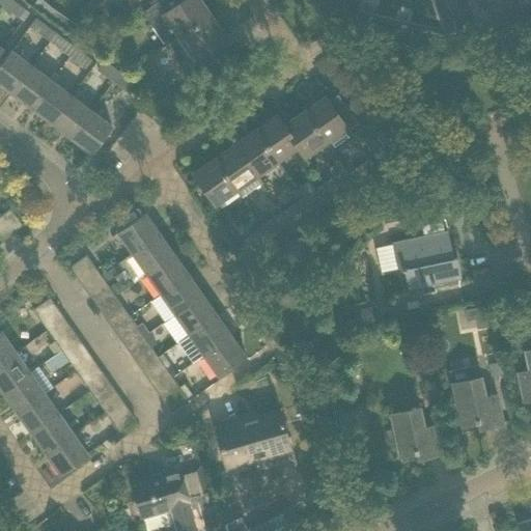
[(25,9),(11,0),(7,0),(3,6),(19,18),(25,9)]
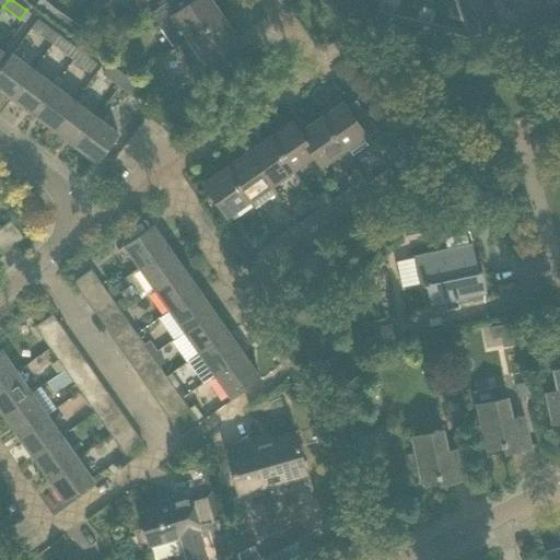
[(55,0),(38,0),(36,3),(49,11),(55,0)]
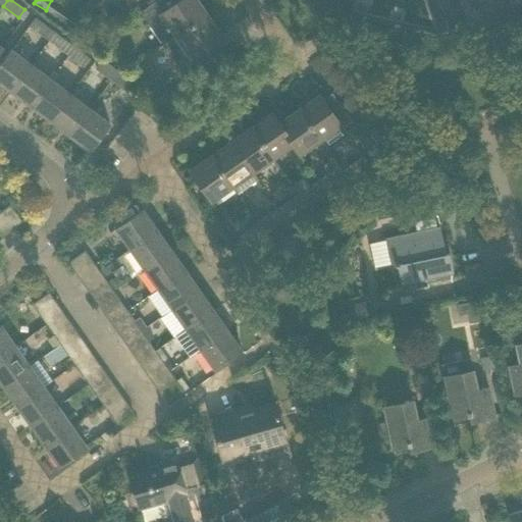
[(108,0),(109,1),(114,4),(126,11),(131,4),(133,0),(108,0)]
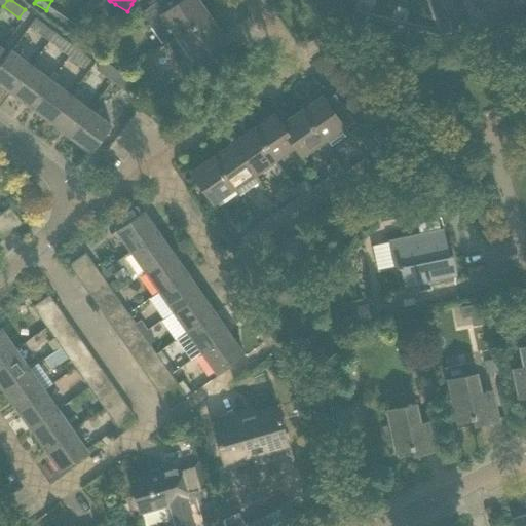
[(207,14),(196,0),(158,0),(141,13),(153,32),(157,30),(166,43),(207,14)]
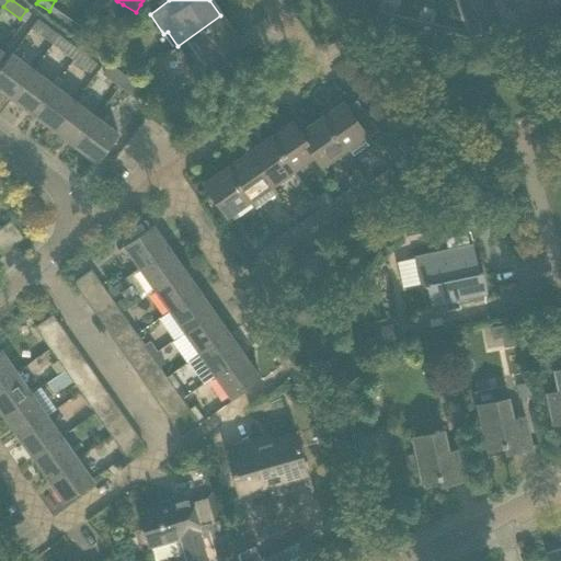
[(479,0),(459,0),(465,13),(482,8),(479,0)]
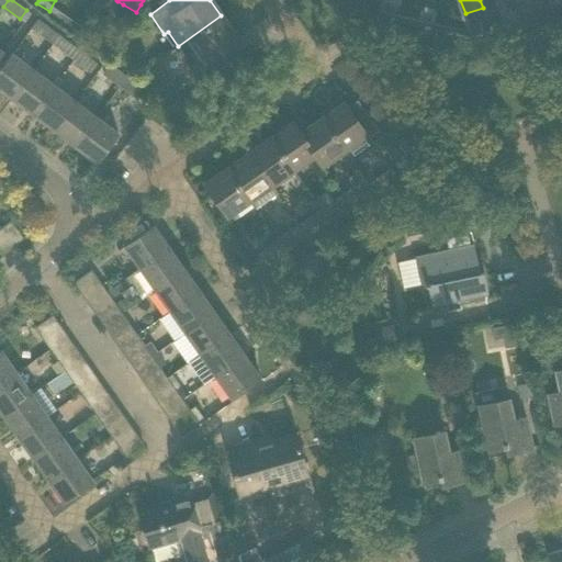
[(499,22),(492,0),(481,0),(490,24),(499,22)]
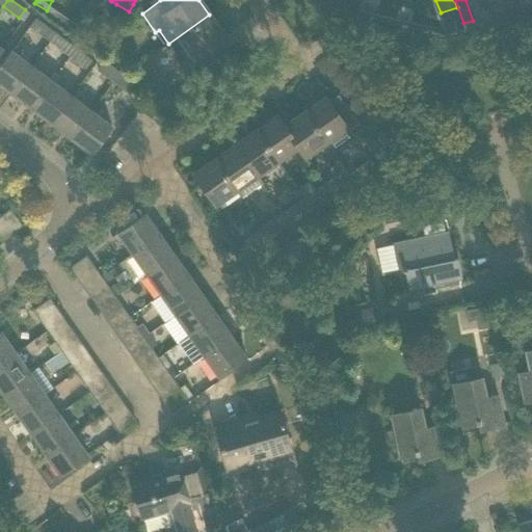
[(59,14),(54,21),(69,31),(74,24),(59,14)]
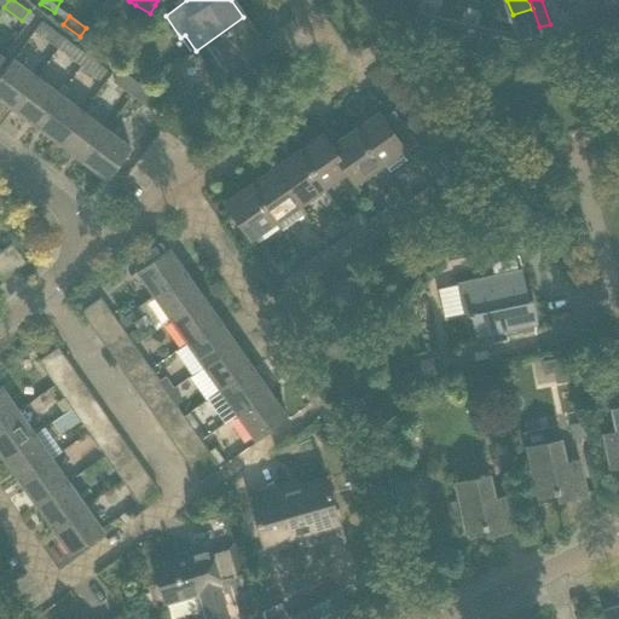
[(261,42),(243,17),(192,53),(209,77),(219,91),(247,71),(238,59),(261,42)]
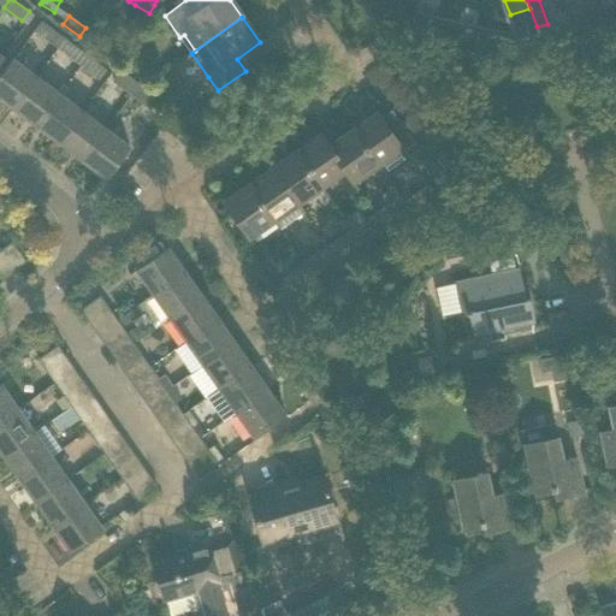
[(35,30),(53,43),(60,35),(42,21),(35,30)]
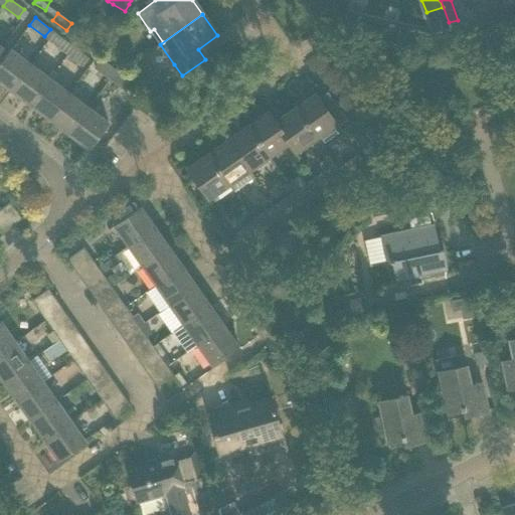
[(73,46),(58,35),(54,32),(48,40),(67,54),(73,46)]
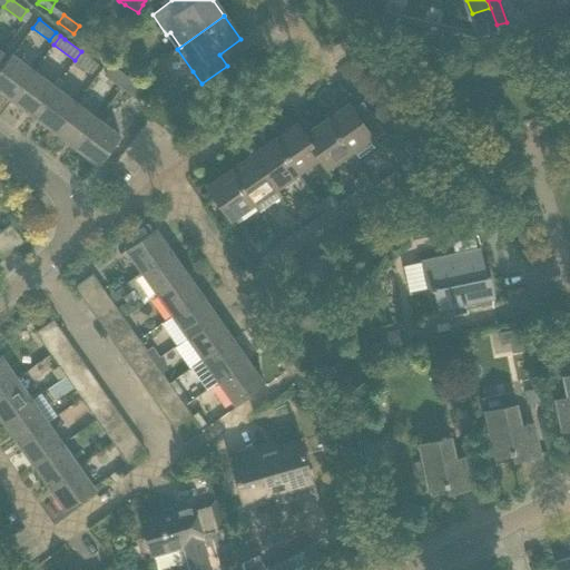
[(98,65),(81,51),(75,60),(91,74),(98,65)]
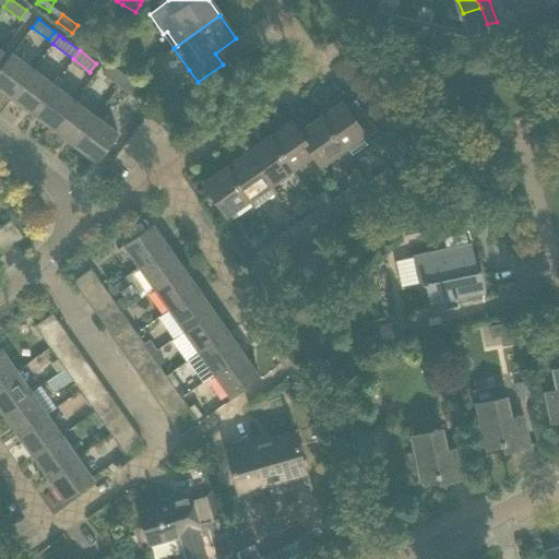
[(0,88),(11,98),(33,69),(12,54),(0,68),(0,88)]
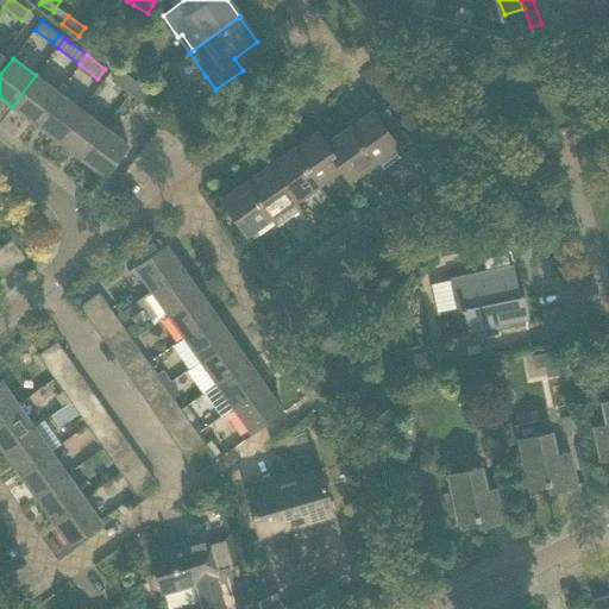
[(137,83),(119,70),(112,81),(130,94),(137,83)]
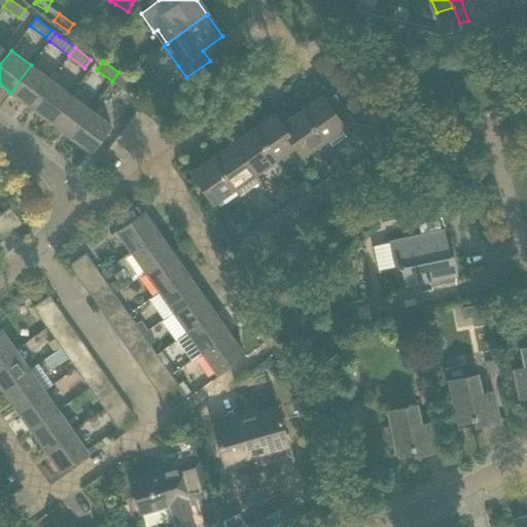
[(30,107),(50,80),(31,65),(10,93),(30,107)]
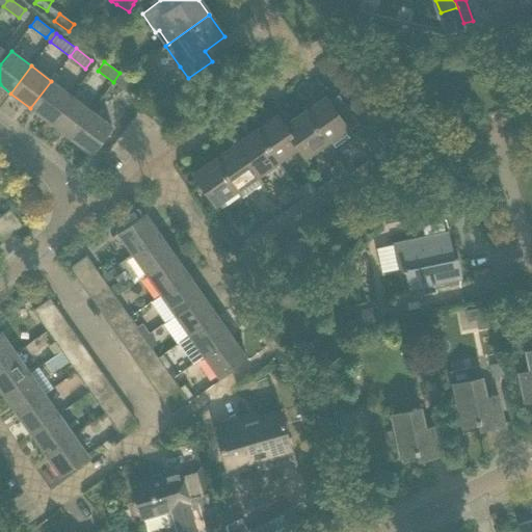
[(136,85),(120,73),(113,82),(129,94),(136,85)]
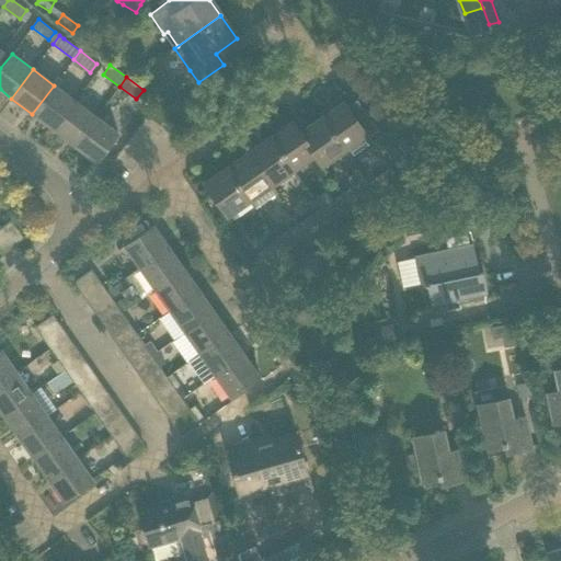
[(54,130),(76,101),(54,86),(32,114),(54,130)]
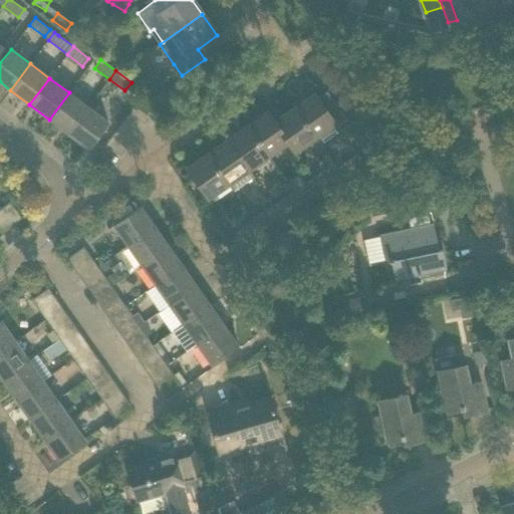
[(68,134),(88,107),(69,92),(49,119),(68,134)]
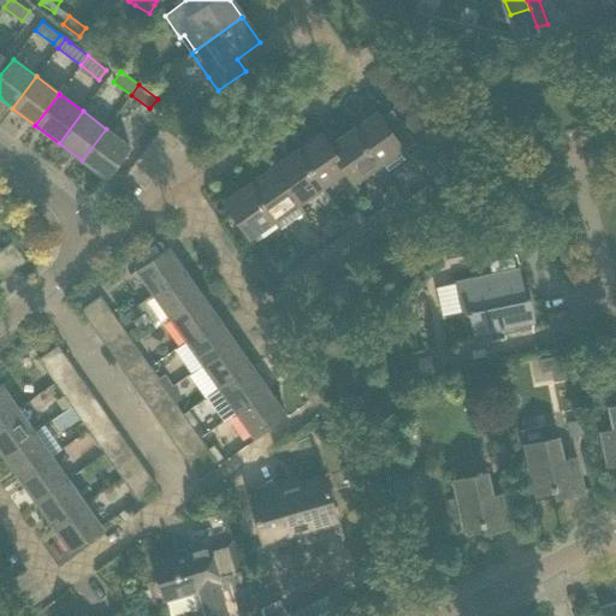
[(385,124),(377,113),(366,120),(363,117),(351,125),(351,124),(350,125),(353,130),(377,165),(377,164),(385,176),(410,159),(403,149),(413,142),(395,118),(385,124)]
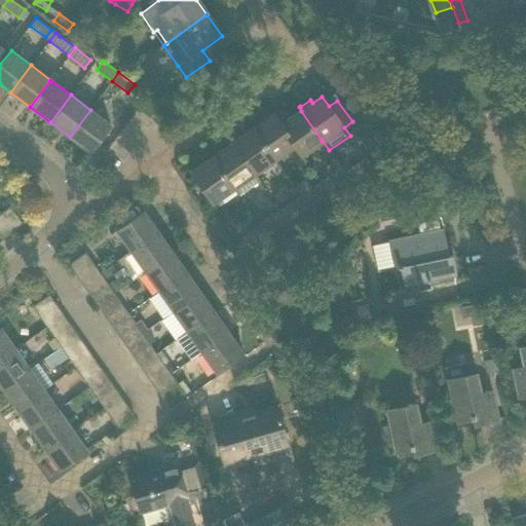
[(110,124),(109,124),(90,110),(70,137),(89,152),(110,124)]
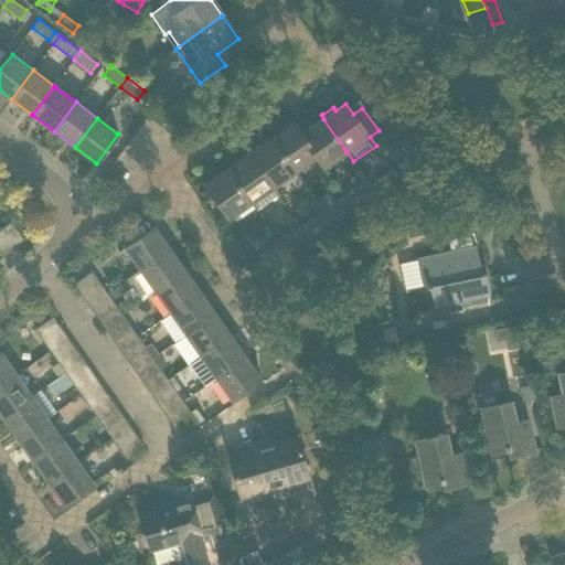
[(345,151),(323,119),(302,134),(301,135),(316,156),(323,167),(345,151)]
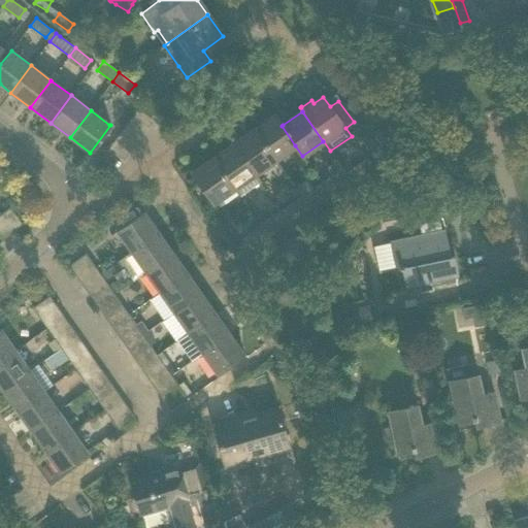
[(282,126),(283,125),(275,114),(254,130),(275,160),(295,145),(282,126)]
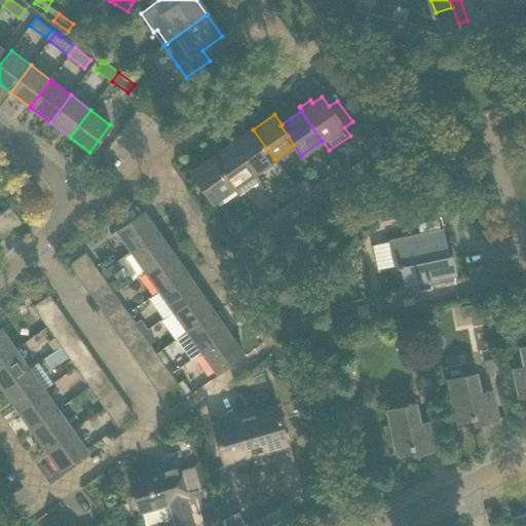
[(274,159),(253,129),(233,144),(254,173),(274,159)]
